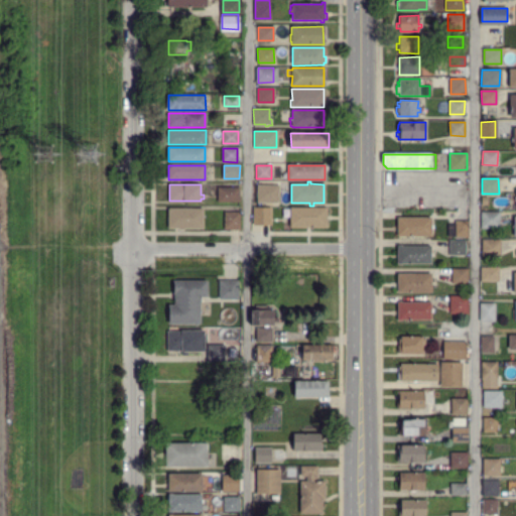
[(257,203),(257,185),(278,185),(278,203),(257,203)]
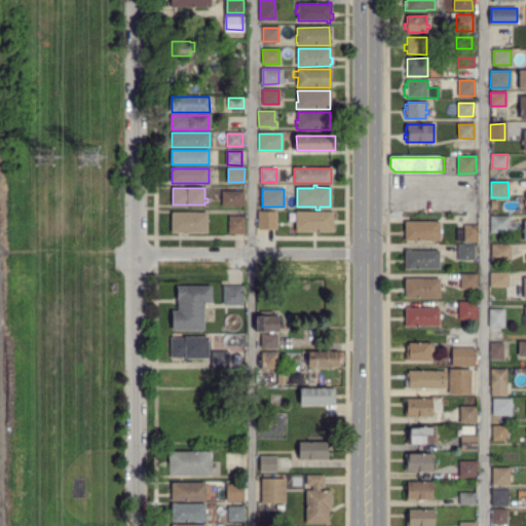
[(222,204),(222,192),(242,192),(242,204),(222,204)]
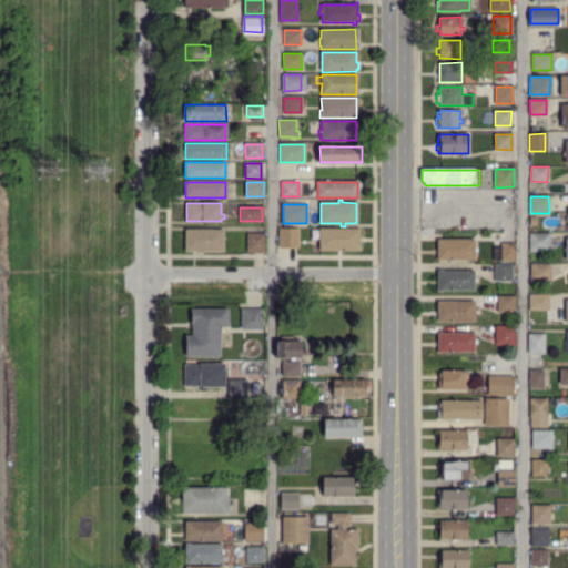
[(223,252),(185,251),(185,229),(223,229),(223,252)]
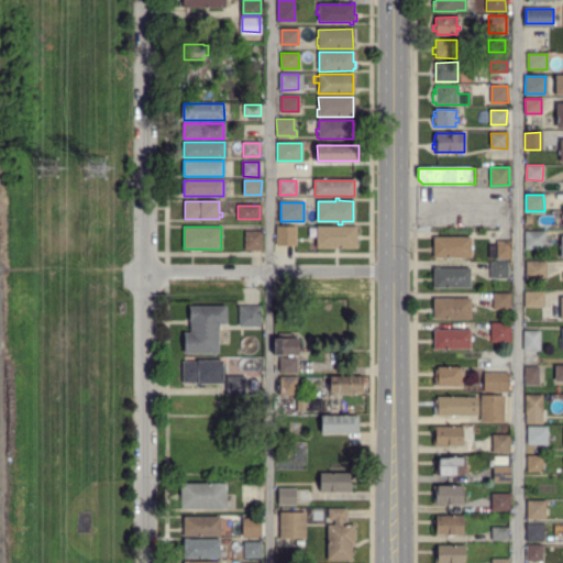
[(295,244),(277,244),(277,227),(295,227),(295,244)]
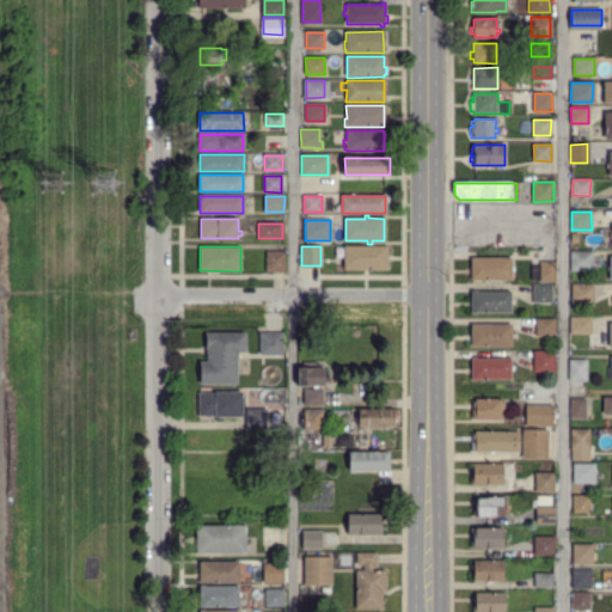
[(346,269),(344,246),(385,246),(385,269),(346,269)]
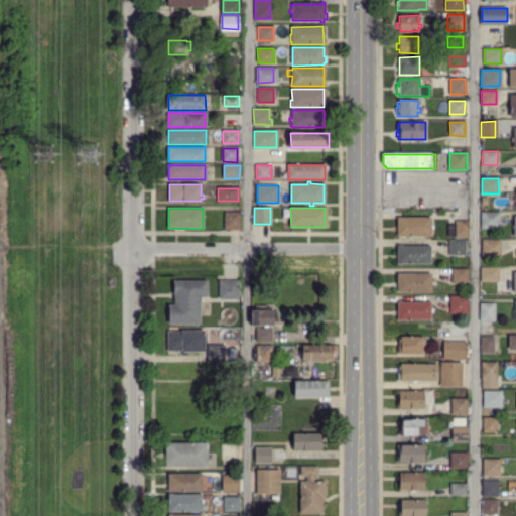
[(240,229),(224,228),(224,212),(233,213),(233,210),(239,210),(238,213),(240,213),(240,229)]
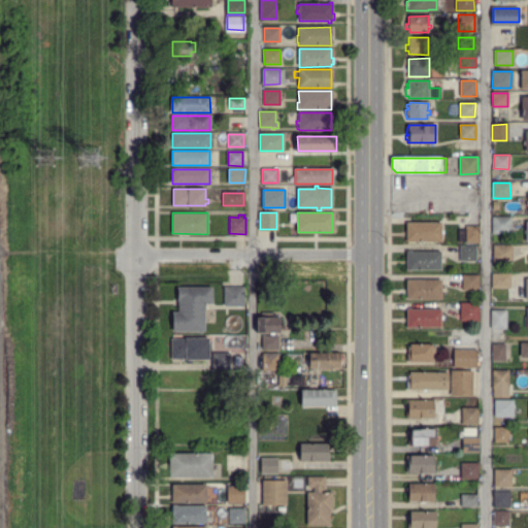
[(492,233),(492,218),(510,218),(510,233),(492,233)]
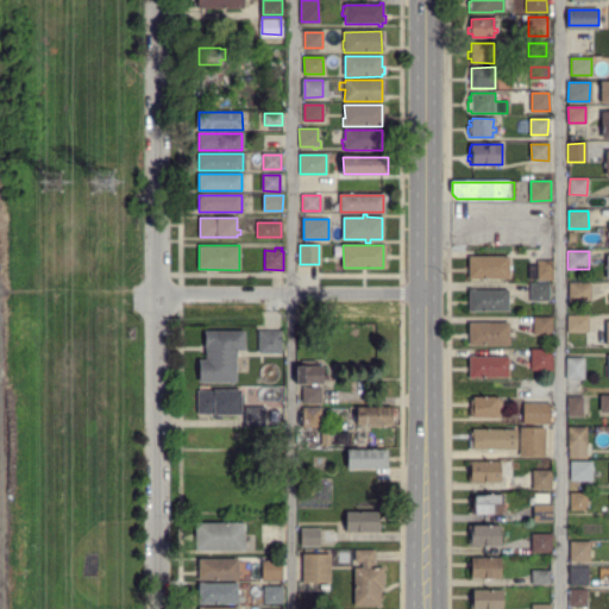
[(470,280),(469,257),(508,257),(508,267),(510,267),(510,270),(509,270),(509,280),(470,280)]
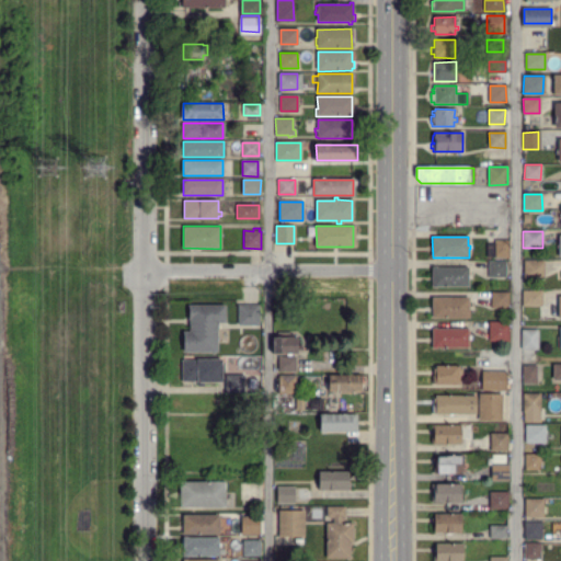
[(508,258),(495,258),(495,240),(508,241),(508,258)]
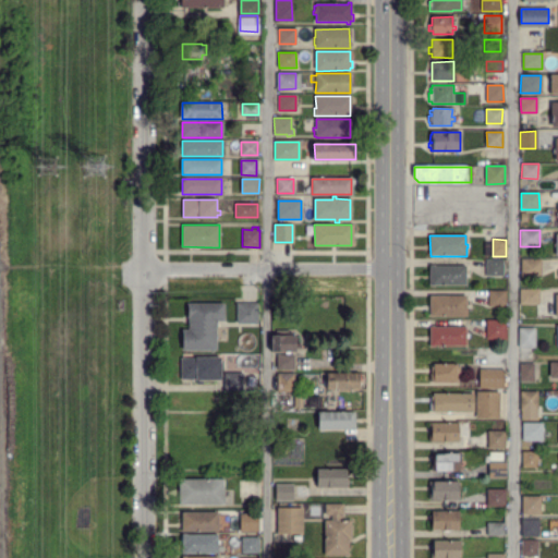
[(502,275),(487,275),(487,261),(502,261),(502,275)]
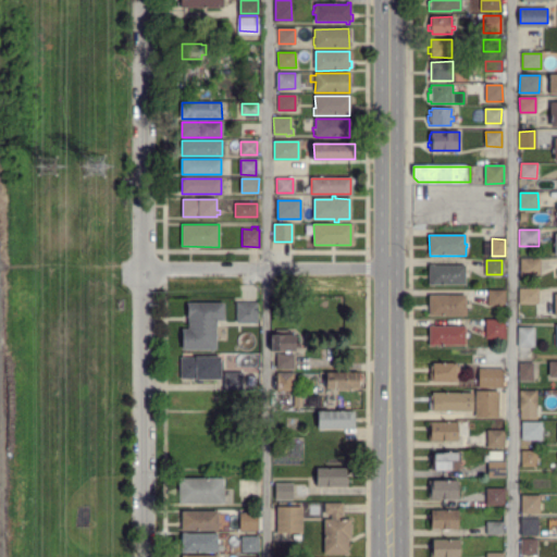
[(539,275),(521,275),(521,260),(539,260),(539,275)]
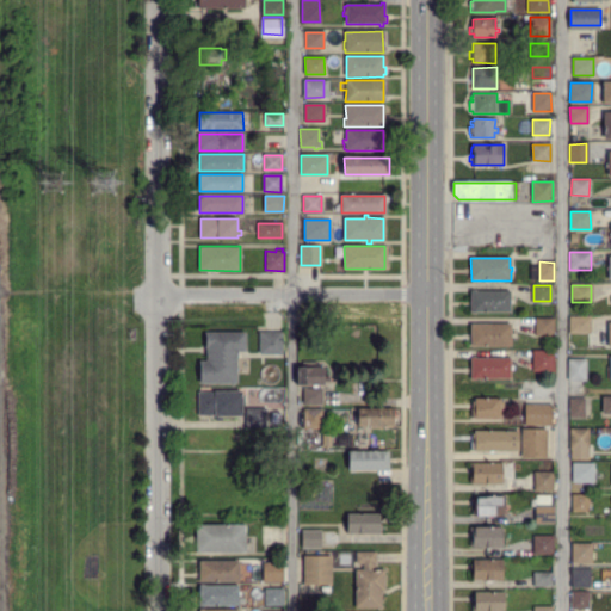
[(470,312),(470,292),(510,291),(510,312),(470,312)]
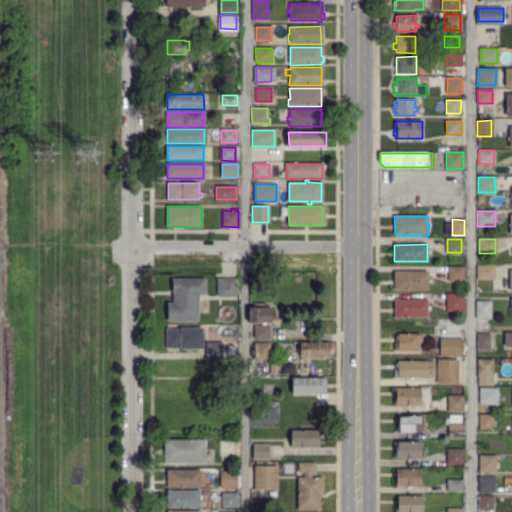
[(494,279),(477,279),(477,266),(495,266),(494,279)]
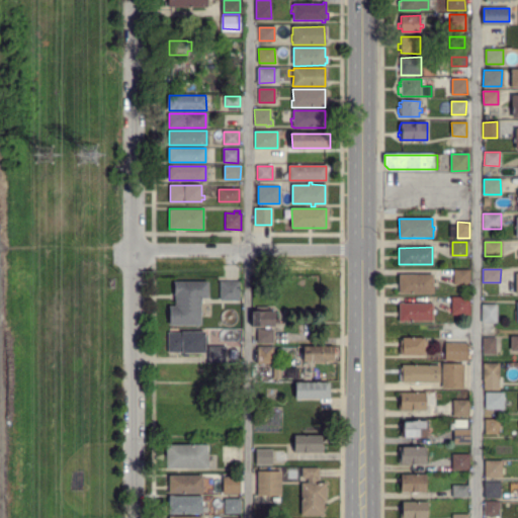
[(454,284),(454,270),(469,270),(469,284),(454,284)]
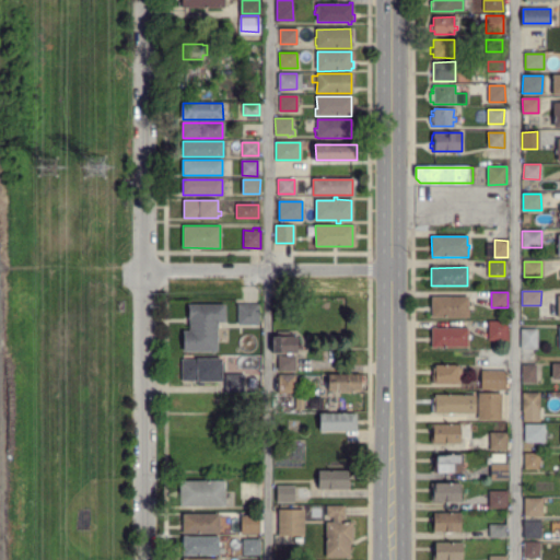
[(467,317),(431,316),(431,298),(468,298),(467,317)]
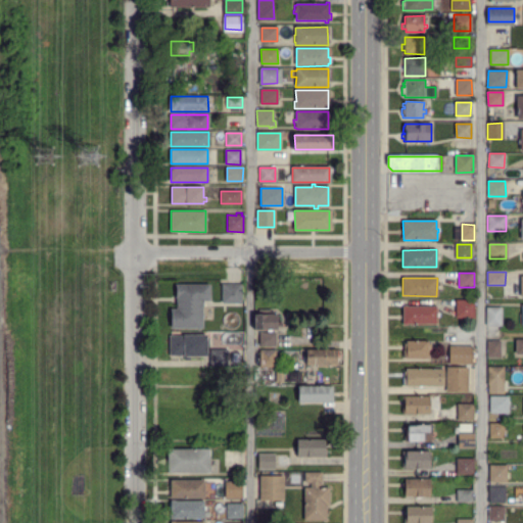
[(174,328),(174,310),(180,308),(181,299),(179,299),(179,285),(215,285),(215,301),(206,301),(205,328),(174,328)]
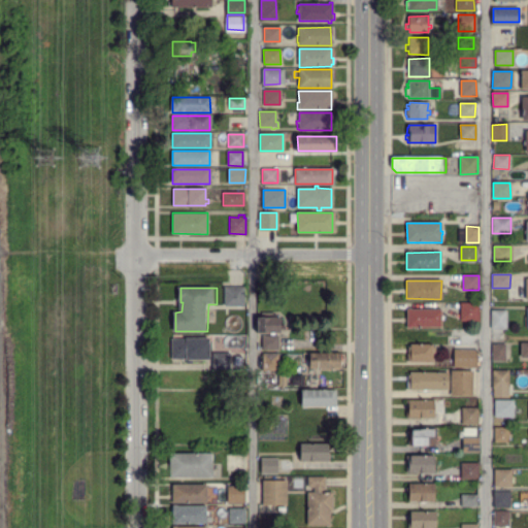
[(228,288),(246,288),(248,306),(228,306),(228,288)]
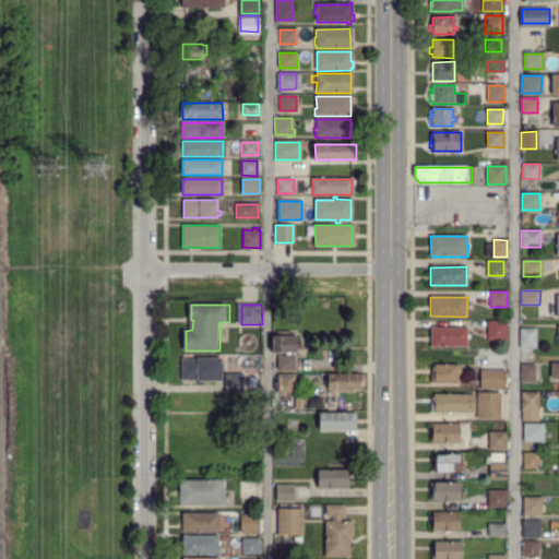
[(507,340),(488,340),(488,321),(507,321),(507,340)]
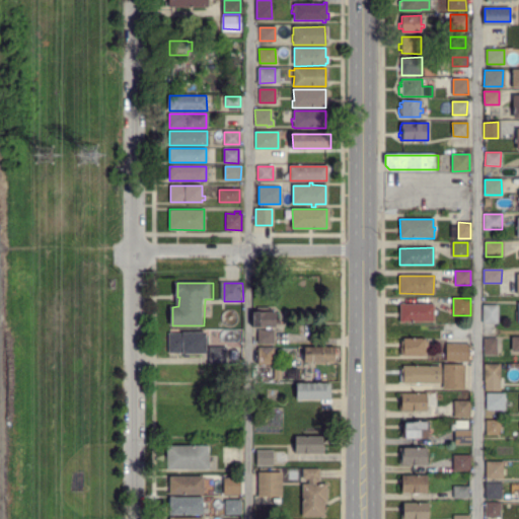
[(399,321),(399,304),(433,304),(433,311),(435,311),(435,314),(433,314),(433,321),(399,321)]
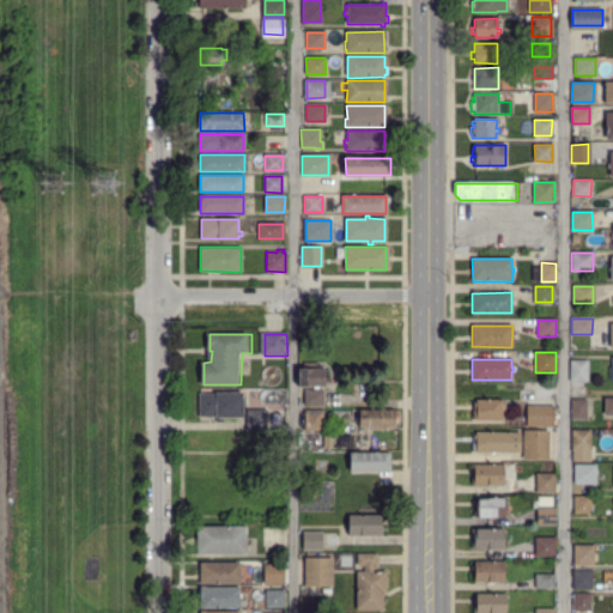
[(587,381),(571,381),(570,360),(587,360),(587,381)]
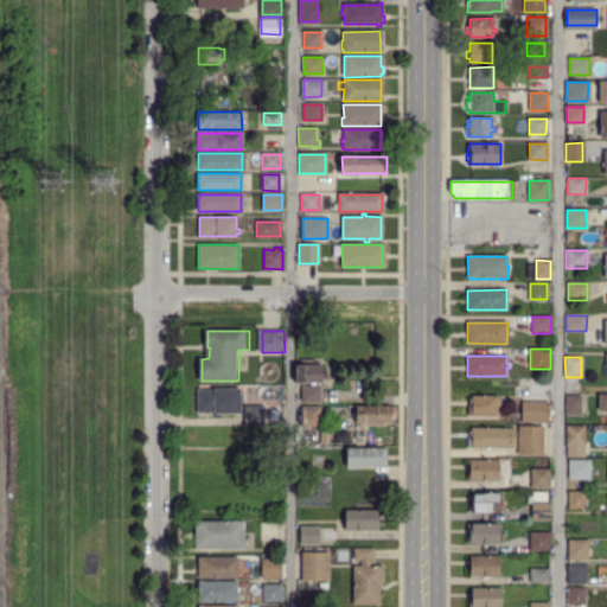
[(321,382),(296,382),(296,365),(321,365),(321,382)]
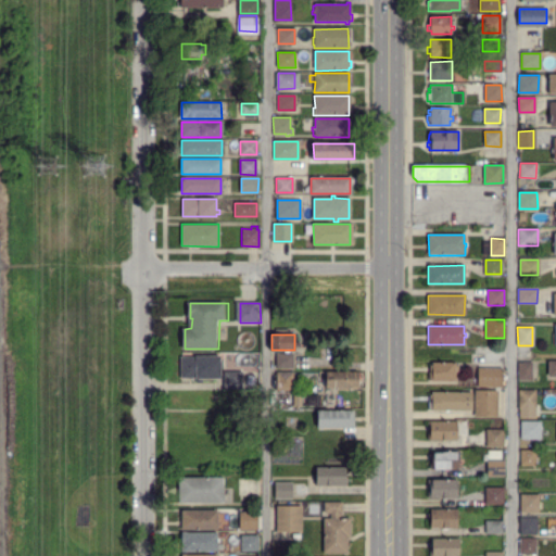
[(277,367),(277,354),(292,355),(291,367),(277,367)]
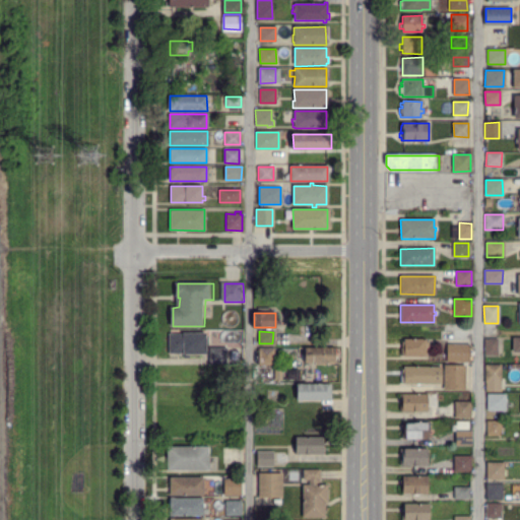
[(188,358),(184,358),(184,353),(170,353),(170,335),(185,335),(185,333),(205,333),(205,353),(188,353),(188,358)]
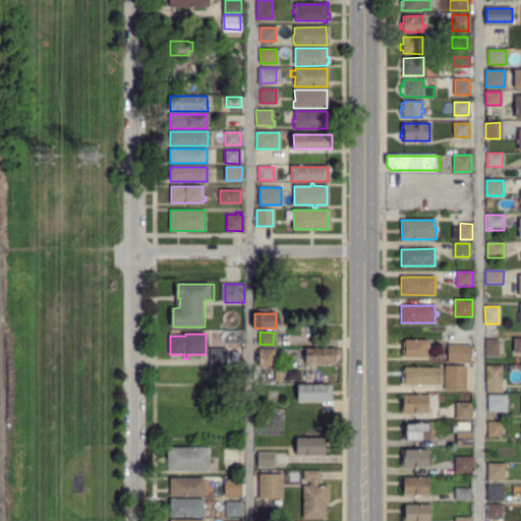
[(499,356),(485,356),(485,339),(499,339),(499,356)]
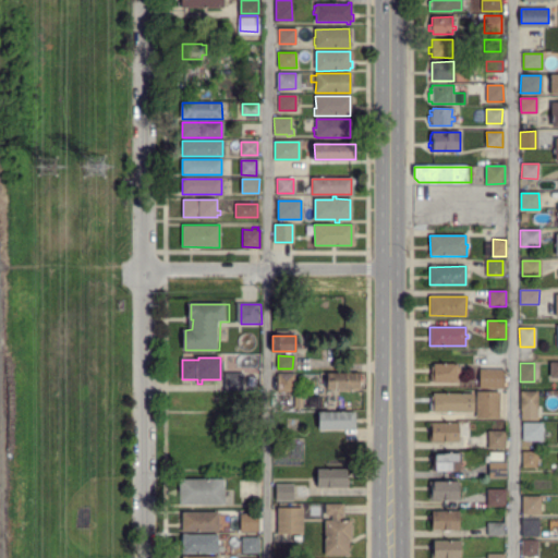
[(456,381),(432,381),(432,380),(429,380),(429,373),(432,373),(432,367),(434,367),(434,364),(457,364),(456,367),(459,367),(459,373),(456,373),(456,381)]
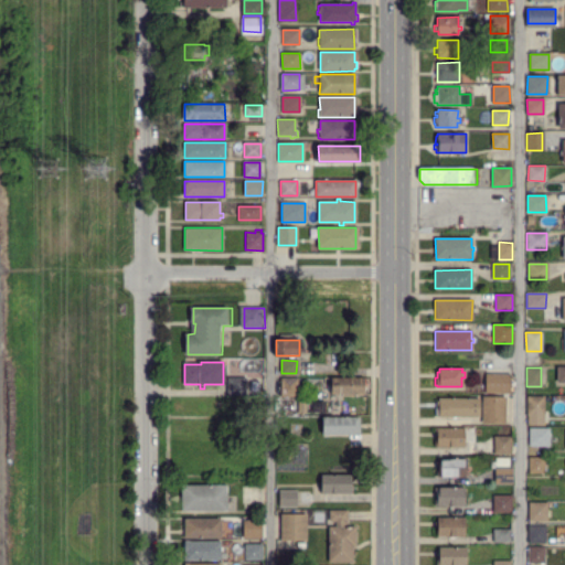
[(484,373),(508,374),(508,393),(486,392),(484,373)]
